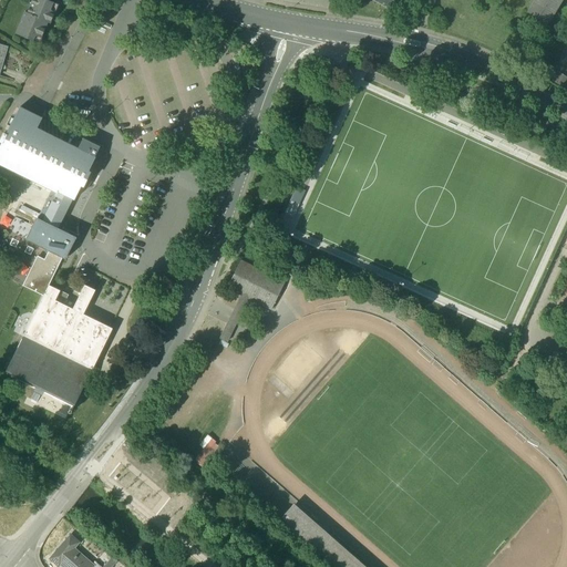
[(32,0),(28,13),(24,12),(16,34),(39,44),(48,23),(50,24),(58,6),(49,1),(49,0),(32,0)]
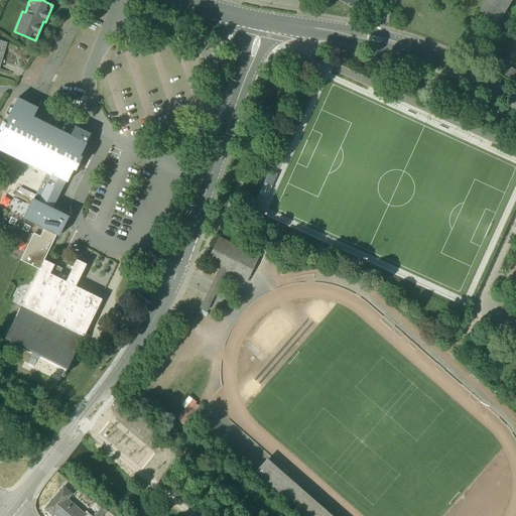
[(371,11),(353,0),(351,0),(347,7),(367,19),(371,11)]
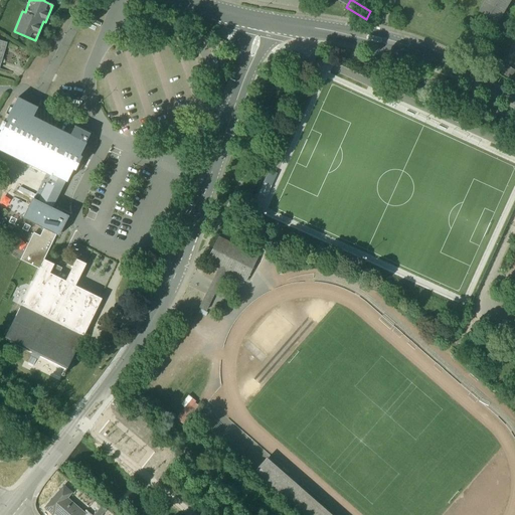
[(485,0),(478,11),(497,22),(510,0),(485,0)]
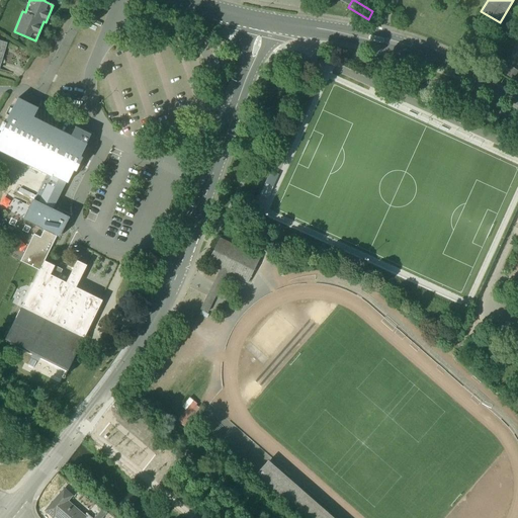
[(17,99),(5,123),(3,122),(0,128),(0,130),(2,131),(0,134),(0,152),(3,154),(5,152),(52,175),(38,202),(33,200),(24,220),(44,229),(56,235),(57,235),(59,236),(68,218),(52,209),(66,182),(68,183),(87,145),(71,137),(71,138),(23,114),(28,104),(17,99)]
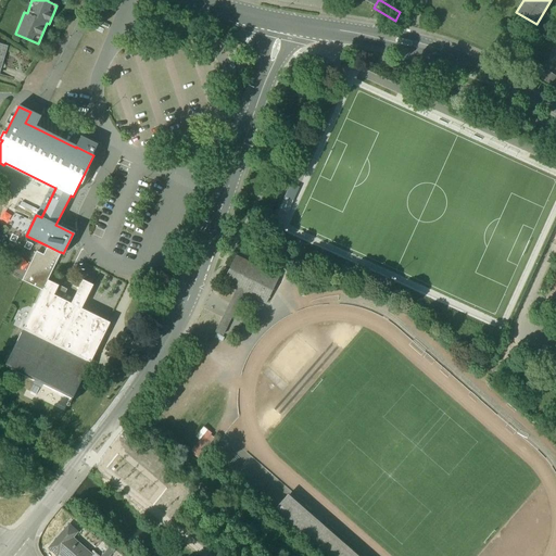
[(2,214),(4,227),(16,225),(14,213),(2,214)]
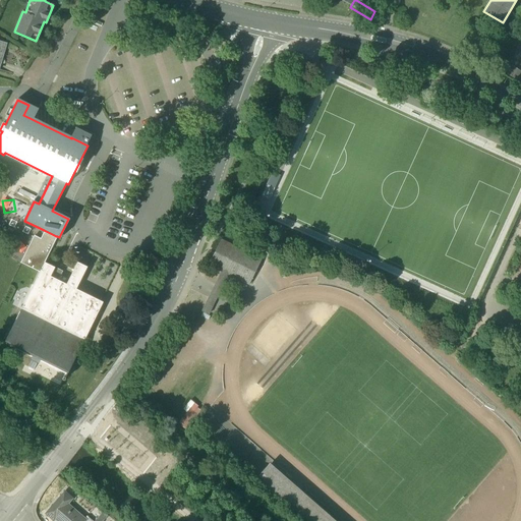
[(40,239),(34,236),(21,263),(40,272),(45,263),(56,236),(44,230),(40,239)]
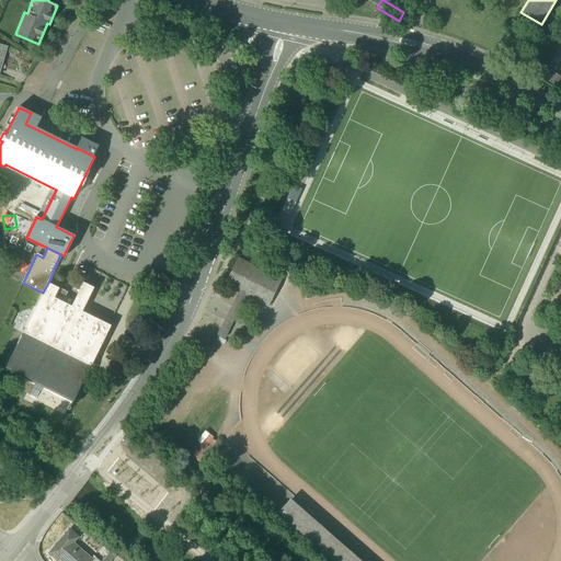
[(282,279),(239,259),(225,286),(239,293),(247,296),(268,307),(282,279)]
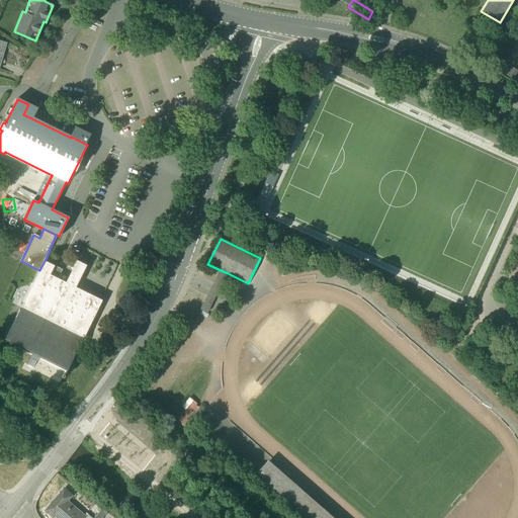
[(55,266),(45,261),(39,270),(3,342),(65,372),(63,377),(64,377),(98,311),(88,306),(93,296),(50,275),(55,266)]
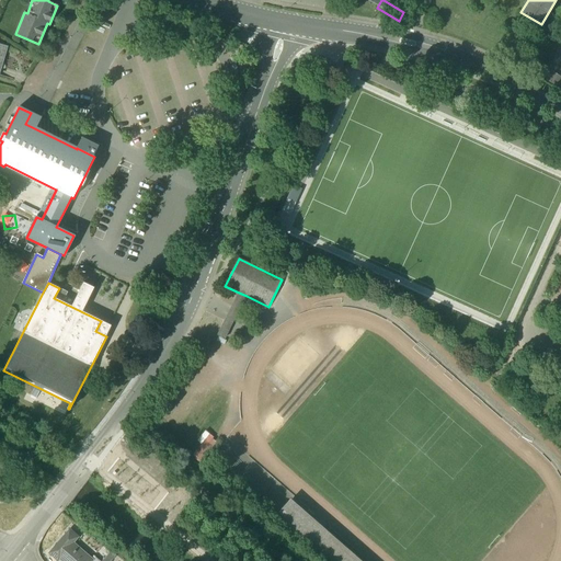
[(229,312),(218,335),(225,339),(236,317),(247,296),(239,293),(229,312)]
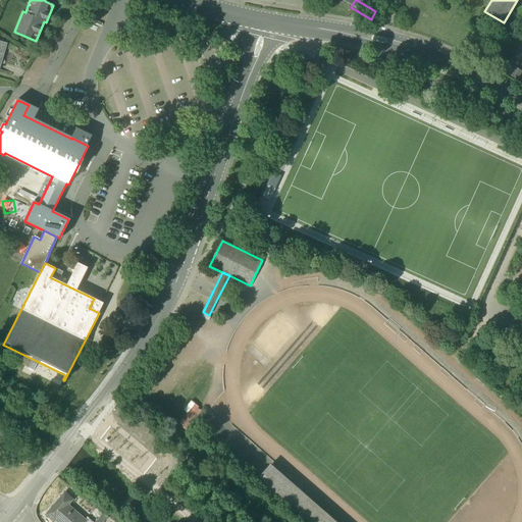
[(195,404),(179,423),(188,430),(204,411),(195,404)]
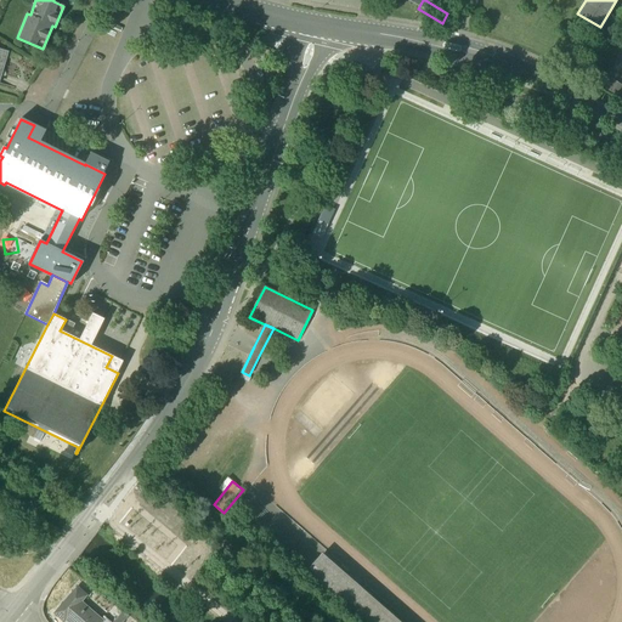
[(400,621),(323,554),(309,571),(366,621),(400,621)]
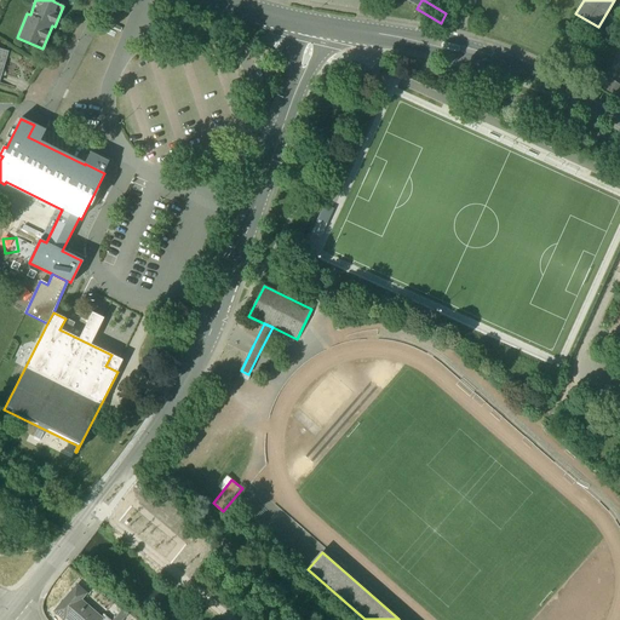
[(102,619),(81,601),(86,593),(78,586),(55,613),(64,619),(65,618),(68,619),(102,619),(103,619),(102,619)]
